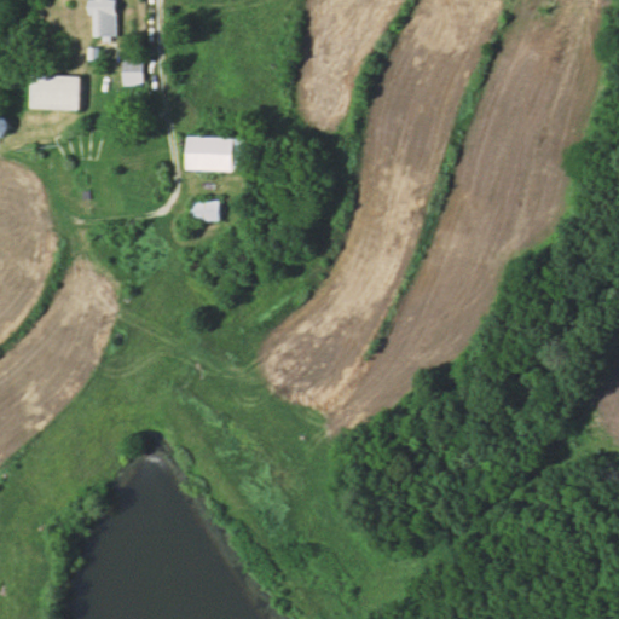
[(119,36),(117,0),(94,0),(94,36),(119,36)]
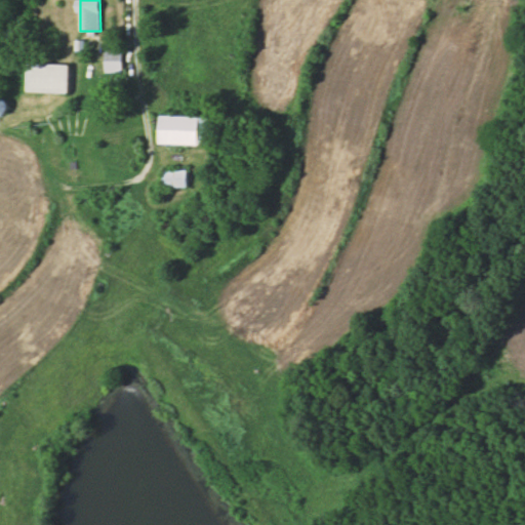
[(105,73),(122,73),(122,50),(105,50),(105,73)]
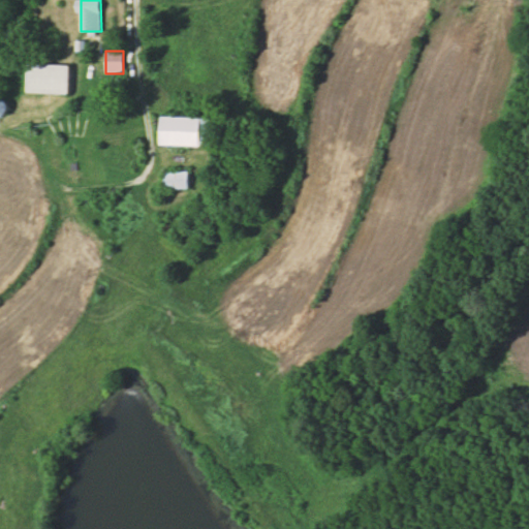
[(70,65),(29,64),(29,93),(70,93),(70,65)]
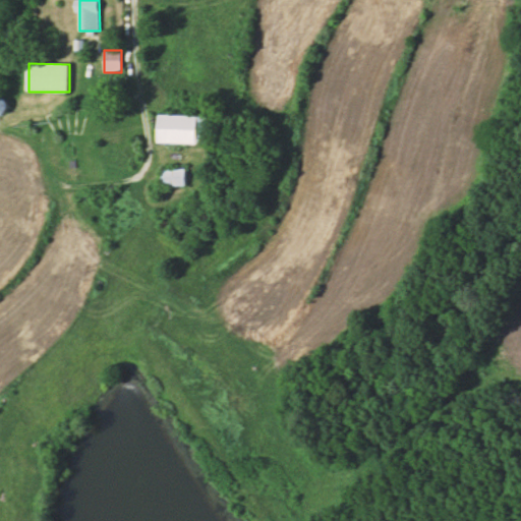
[(0,115),(9,105),(0,97),(0,115)]
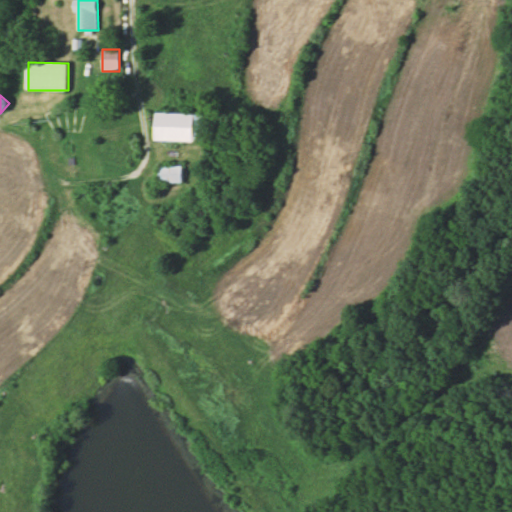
[(207,141),(208,114),(157,113),(157,141),(207,141)]
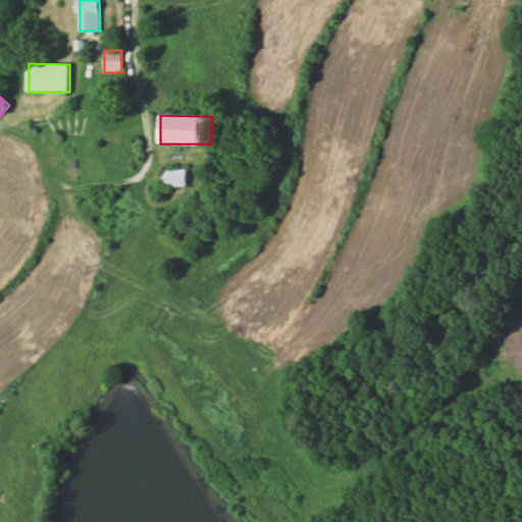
[(189,170),(164,170),(164,187),(189,187),(189,170)]
